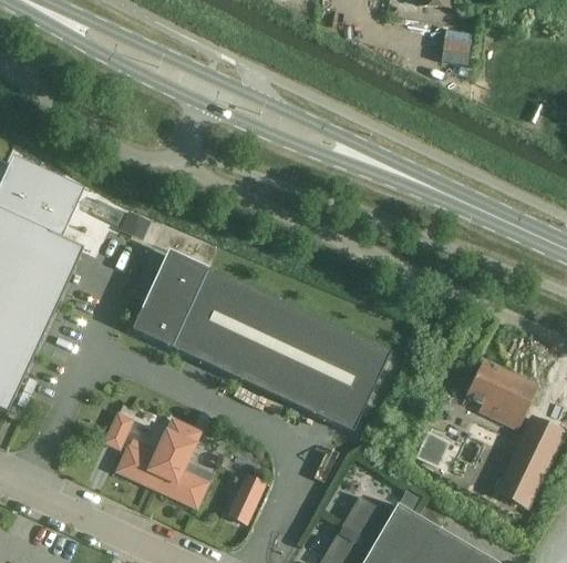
[(0,410),(7,413),(83,249),(70,243),(55,237),(72,202),(76,192),(70,190),(70,188),(21,165),(21,166),(14,164),(10,173),(0,167),(0,410)]
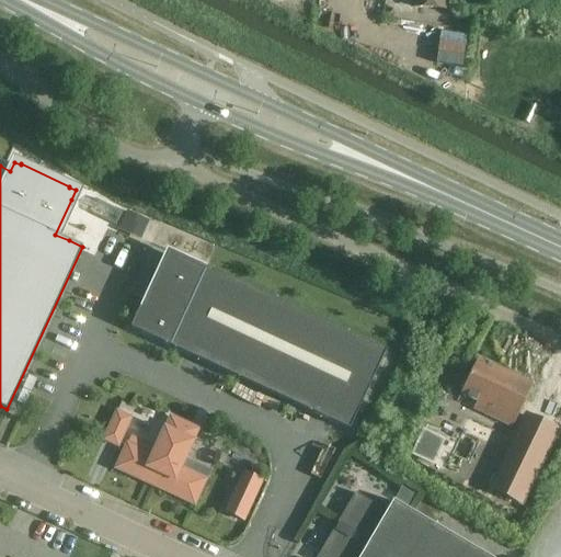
[(128,207),(119,225),(140,235),(149,217),(128,207)]
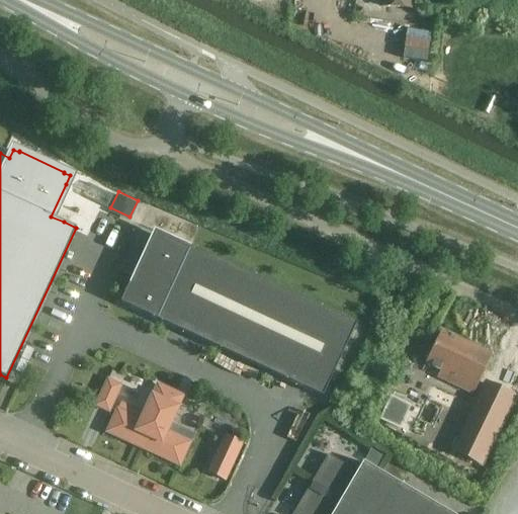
[(120,301),(288,378),(322,395),(356,322),(190,245),(188,249),(156,234),(133,284),(128,281),(120,301)]
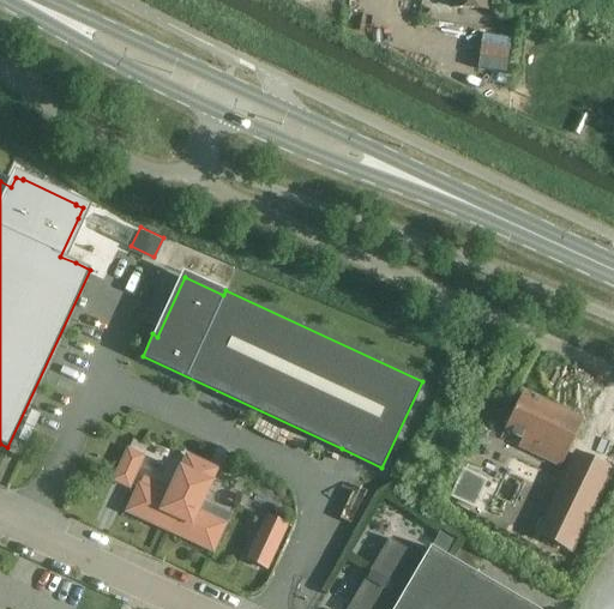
[(561,464),(572,439),(583,417),(522,389),(504,427),(522,435),(518,444),(561,464)]
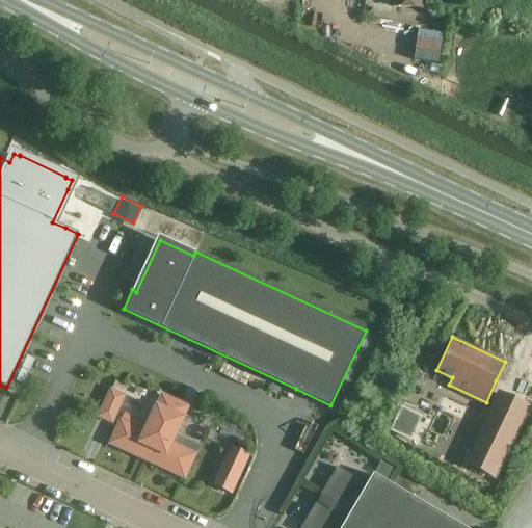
[(11,379),(7,389),(17,394),(22,384),(11,379)]
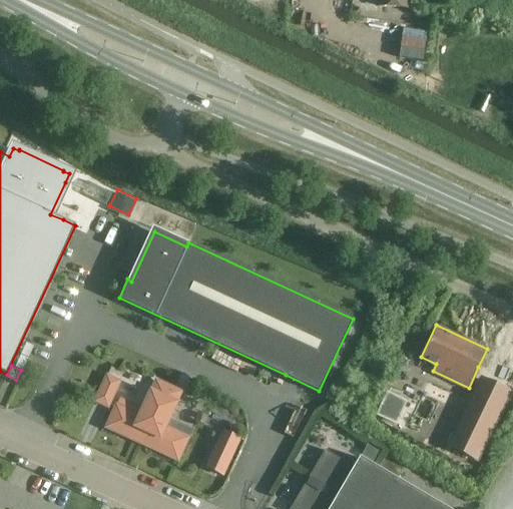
[(512,389),(480,373),(445,445),(478,460),(512,389)]
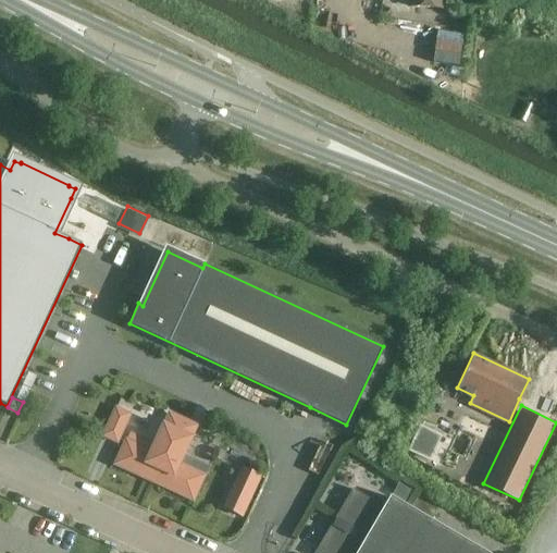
[(103,433),(116,440),(130,413),(115,406),(103,433)]
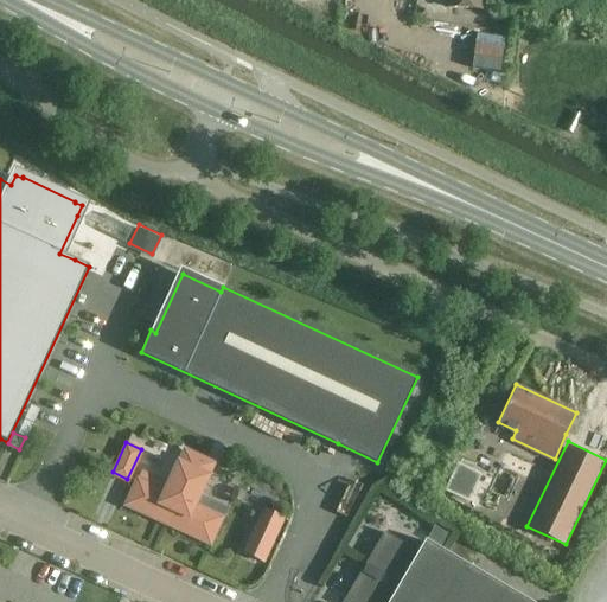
[(138,476),(125,503),(157,518),(159,512),(171,517),(167,523),(210,542),(222,516),(228,504),(200,491),(209,474),(208,474),(213,461),(184,447),(178,460),(164,490),(138,476)]
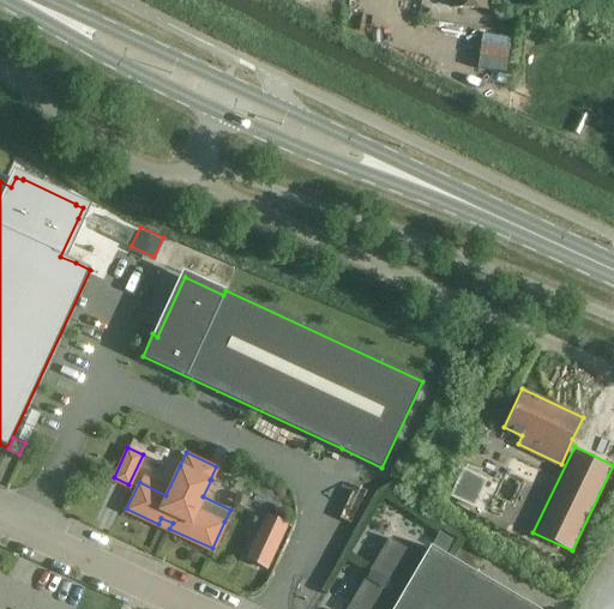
[(487,477),(463,465),(449,494),(474,506),(487,477)]
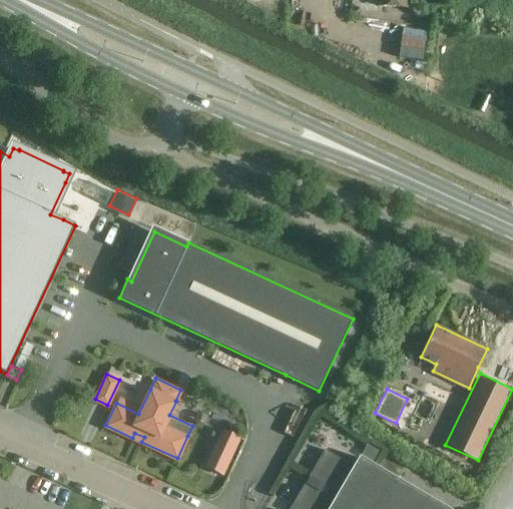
[(218,436),(205,465),(224,474),(237,445),(218,436)]
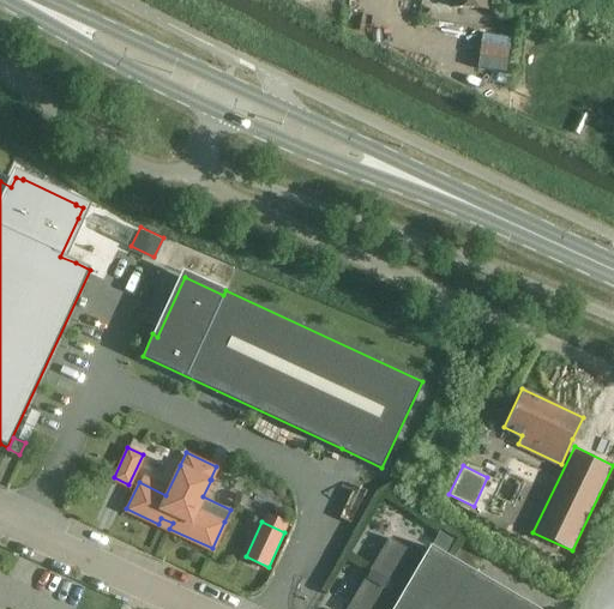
[(439,530),(433,542),(446,549),(453,537),(439,530)]
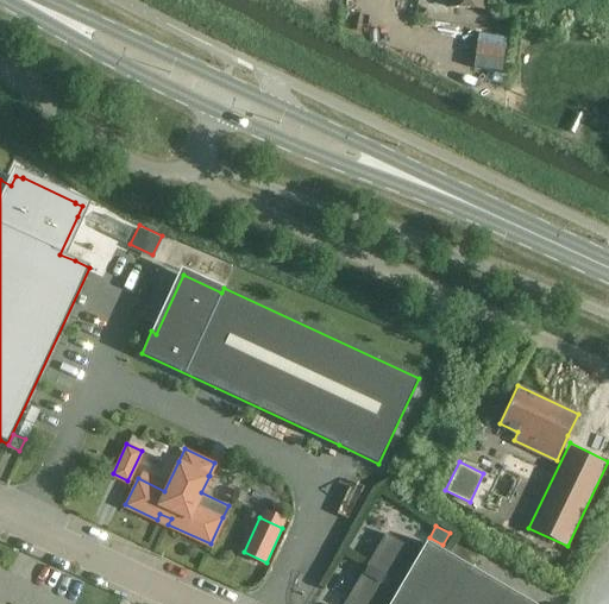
[(535,603),(426,540),(420,551),(385,530),(343,603),(535,603)]
